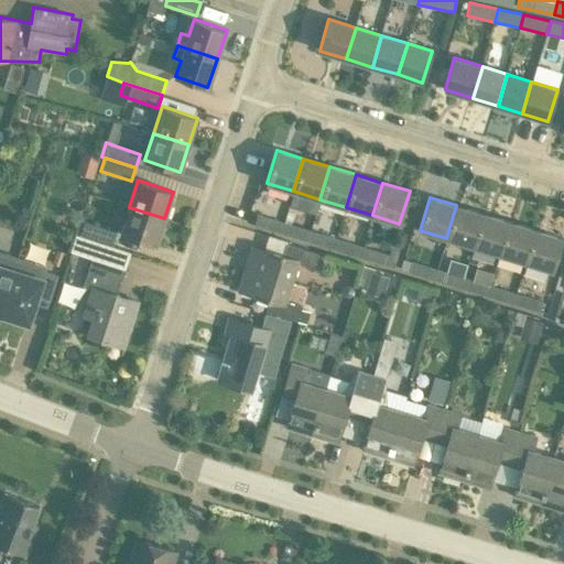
[(446,238),(473,246),(483,213),(456,205),(446,238)]
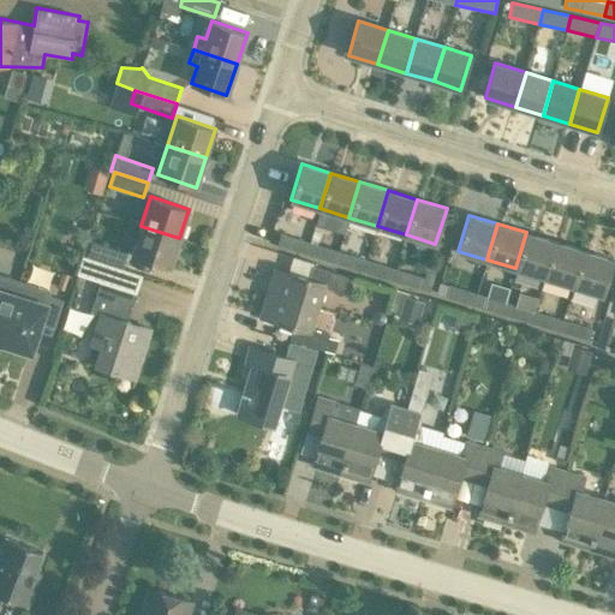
[(179,238),(141,226),(131,255),(169,268),(179,238)]
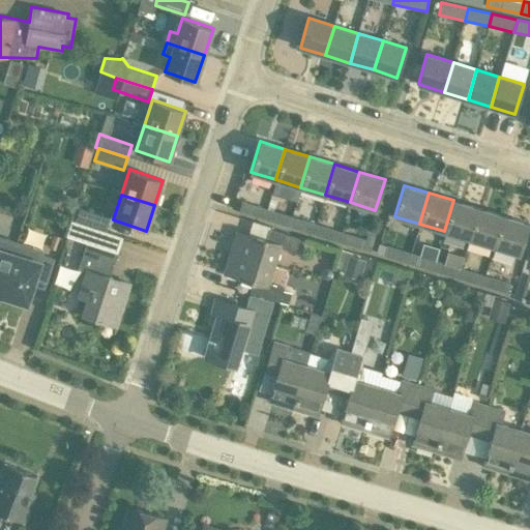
[(468,239),(478,208),(453,200),(444,231),(468,239)]
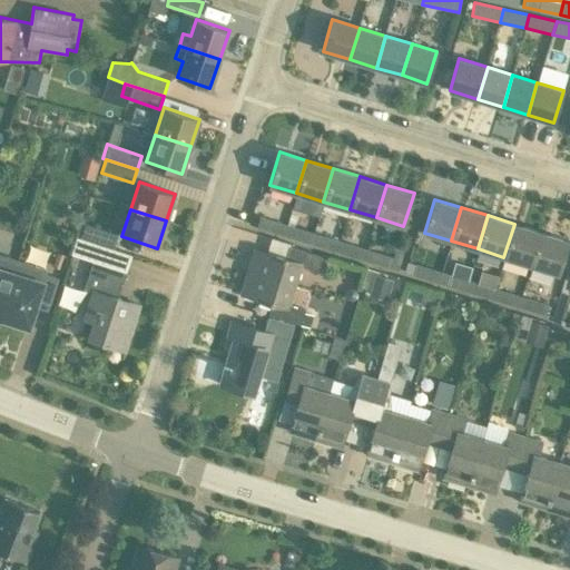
[(284,235),(287,224),(259,216),(256,226),(284,235)]
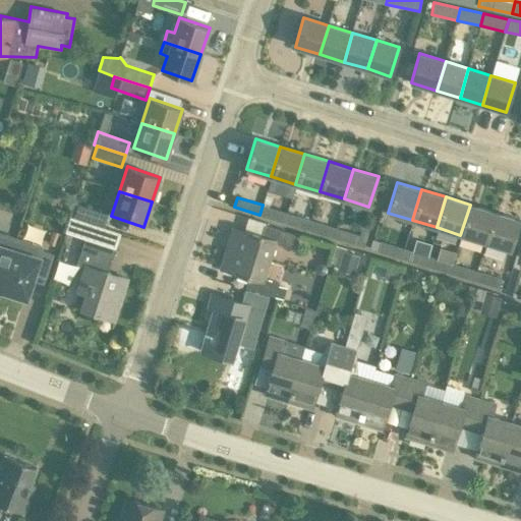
[(73,217),(104,227),(108,214),(77,204),(73,217)]
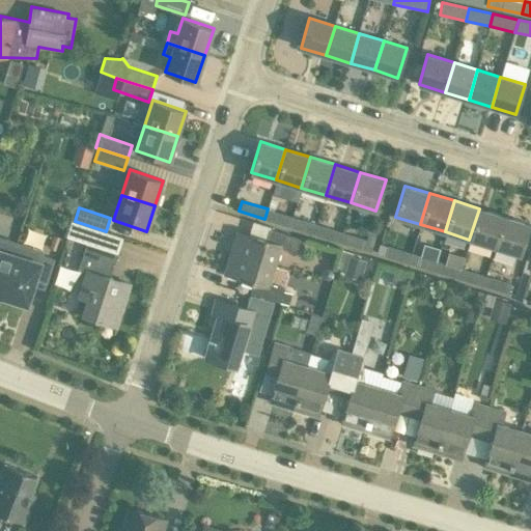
[(264,219),(288,226),(291,217),(268,208),(264,219)]
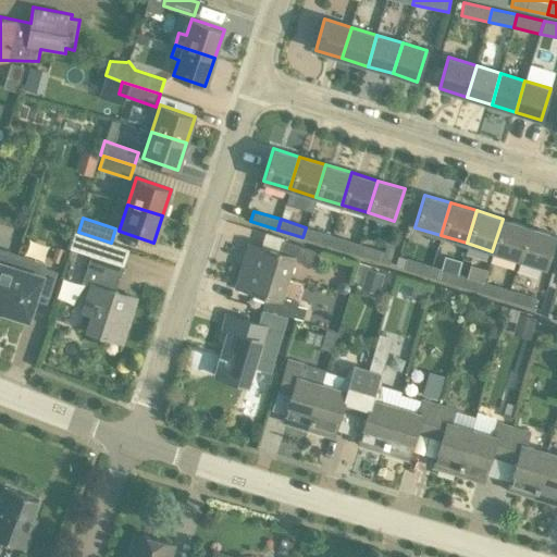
[(492,251),(518,259),(529,226),(503,219),(492,251)]
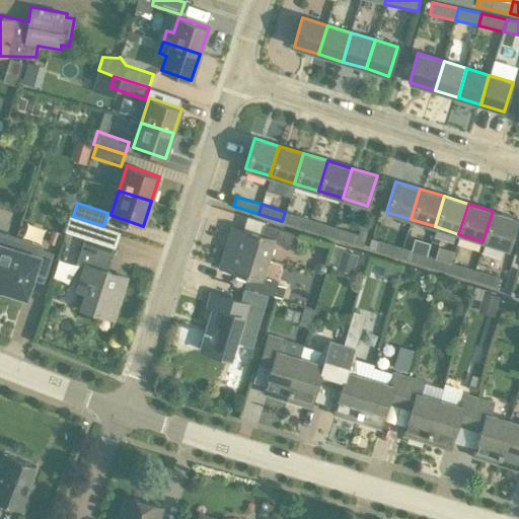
[(493,211),(483,241),(508,249),(517,219),(493,211)]
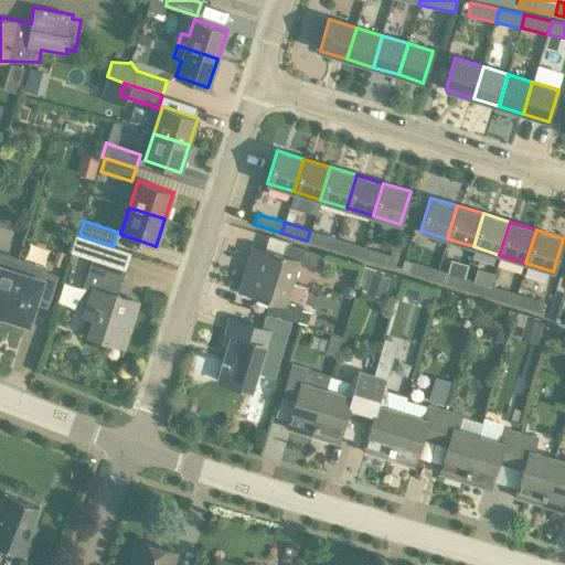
[(337,238),(310,231),(307,241),(333,248),(337,238)]
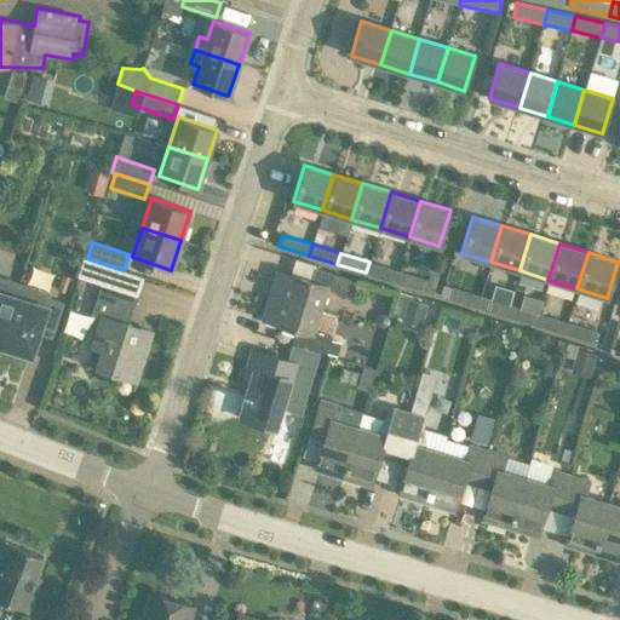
[(366,273),(395,282),(399,270),(369,262),(366,273)]
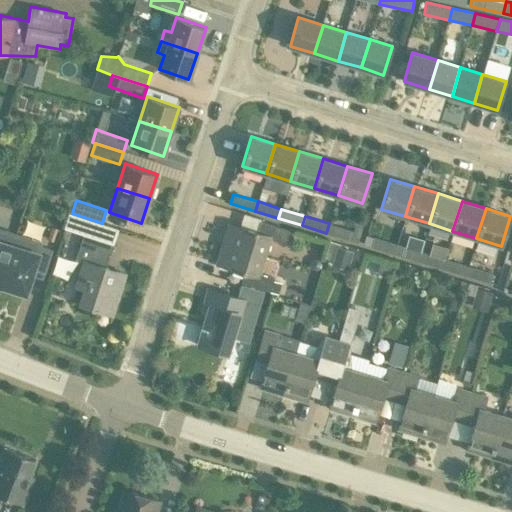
[(228,223),(222,243),(265,256),(271,239),(285,243),(289,230),(260,220),(258,231),(228,223)]
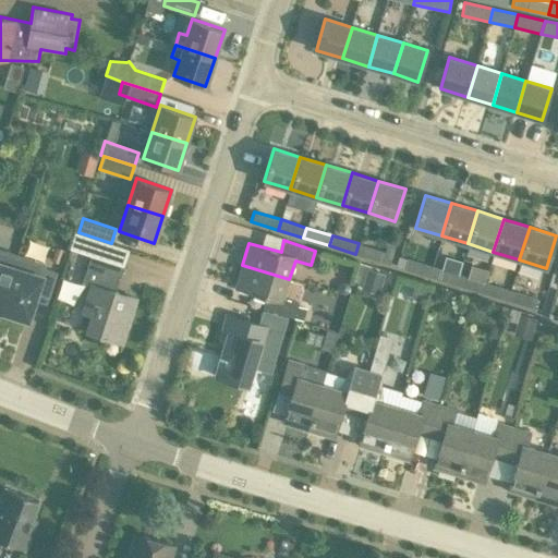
[(92,254),(83,281),(92,284),(83,311),(92,314),(86,331),(122,343),(136,298),(114,291),(124,265),(128,252),(96,241),(92,254)]
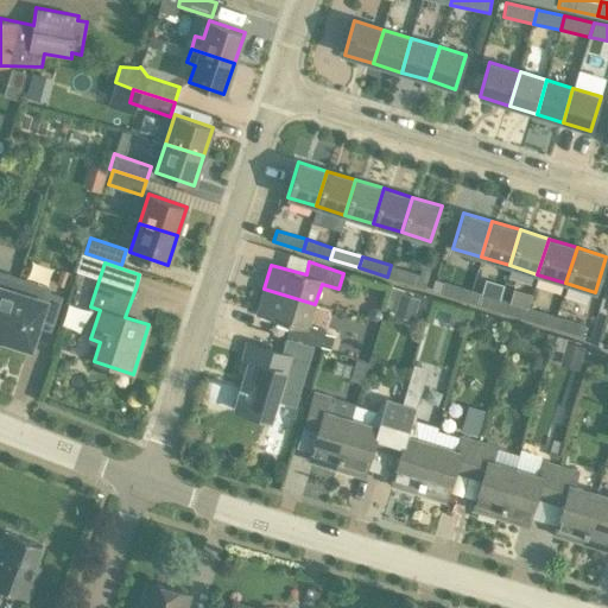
[(391,265),(387,277),(424,289),(428,277),(419,274),(391,265)]
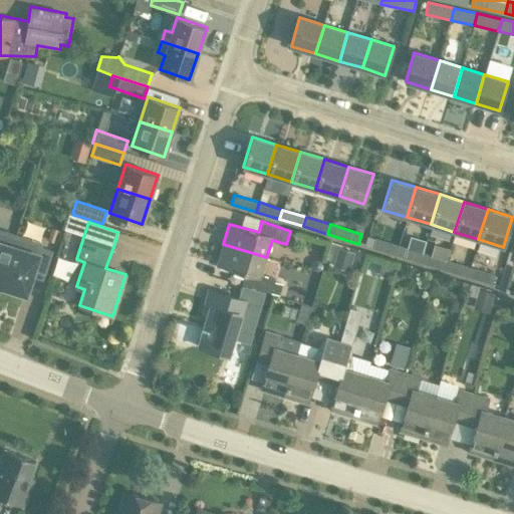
[(0,284),(16,235),(16,234),(0,229),(0,284)]
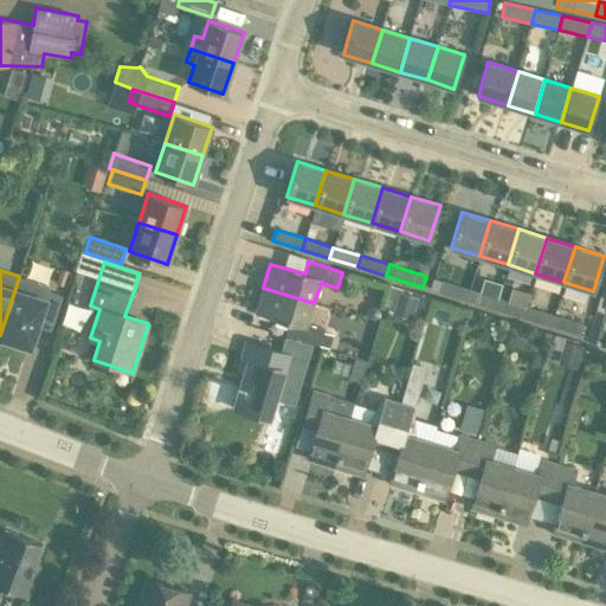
[(19,277),(0,335),(0,336),(30,347),(39,317),(52,322),(60,295),(49,290),(50,285),(19,276),(19,277)]
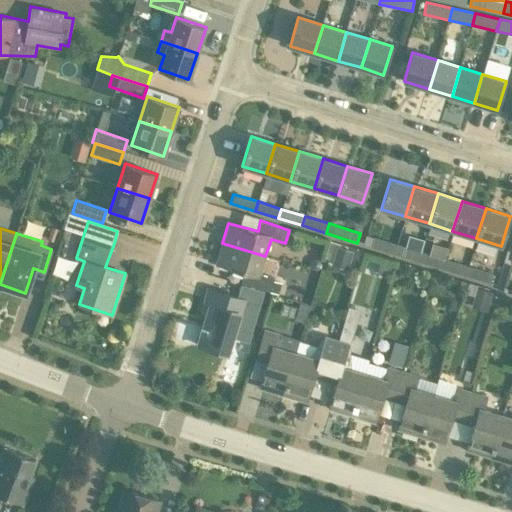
[(394,254),(397,244),(366,235),(363,244),(394,254)]
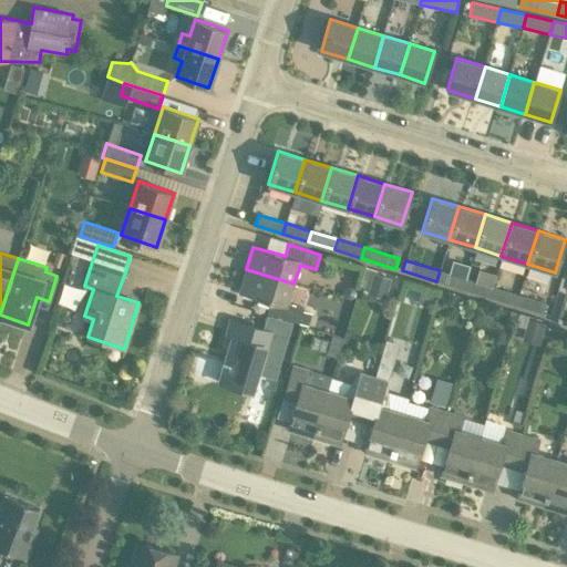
[(246,269),(239,291),(270,301),(267,312),(308,325),(310,313),(302,311),(303,308),(288,302),(294,284),(246,269)]
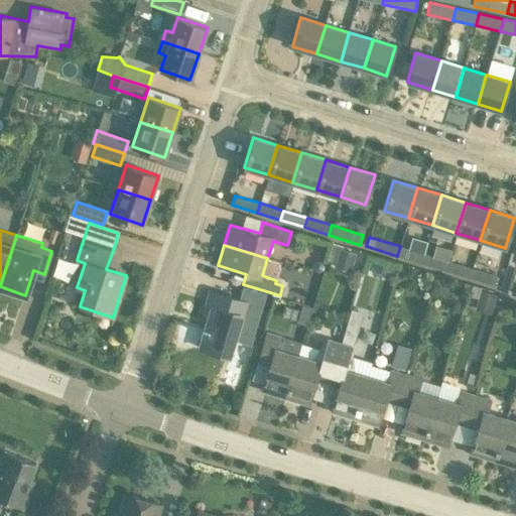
[(397,256),(421,263),(424,253),(400,246),(397,256)]
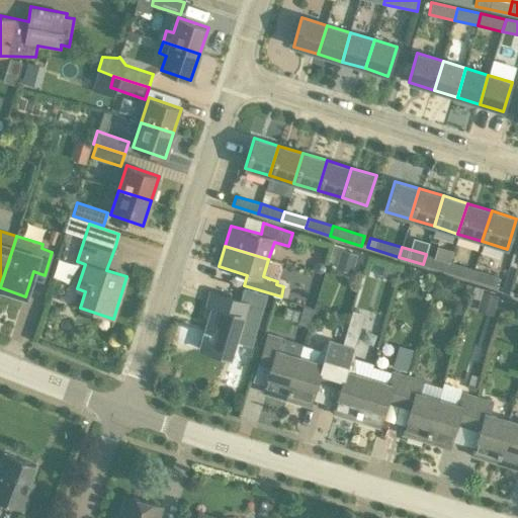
[(423,264),(446,271),(449,261),(426,254),(423,264)]
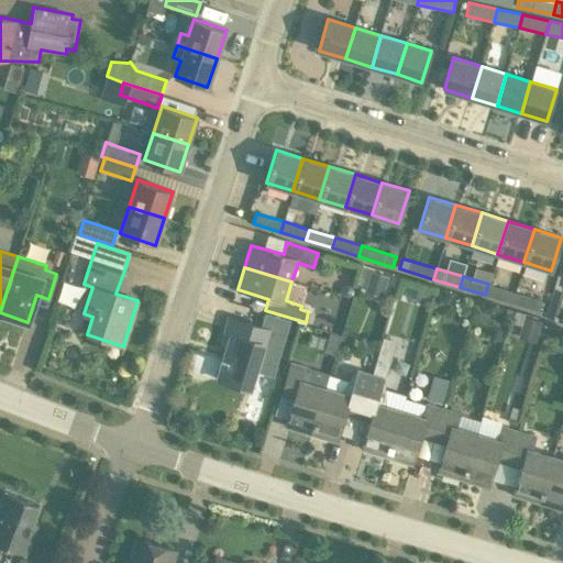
[(485,295),(512,302),(515,293),(488,284),(485,295)]
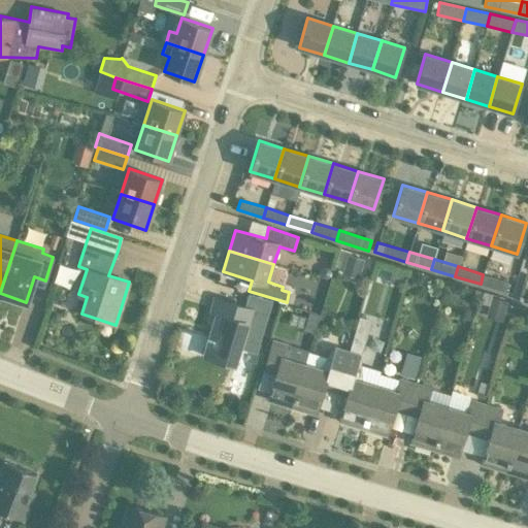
[(483,274),(481,284),(505,292),(507,282),(483,274)]
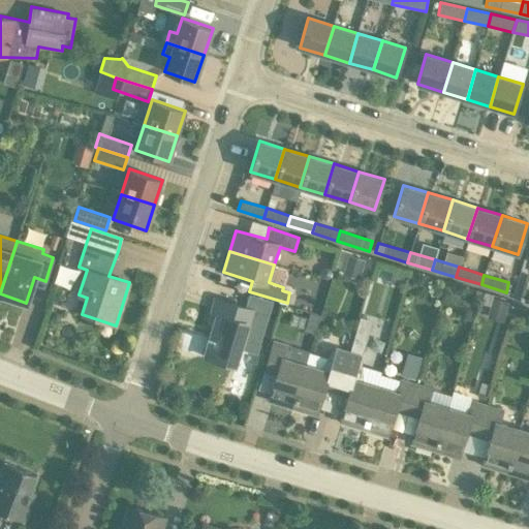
[(211,312),(216,314),(204,356),(236,367),(248,323),(254,325),(258,311),(215,298),(211,312)]
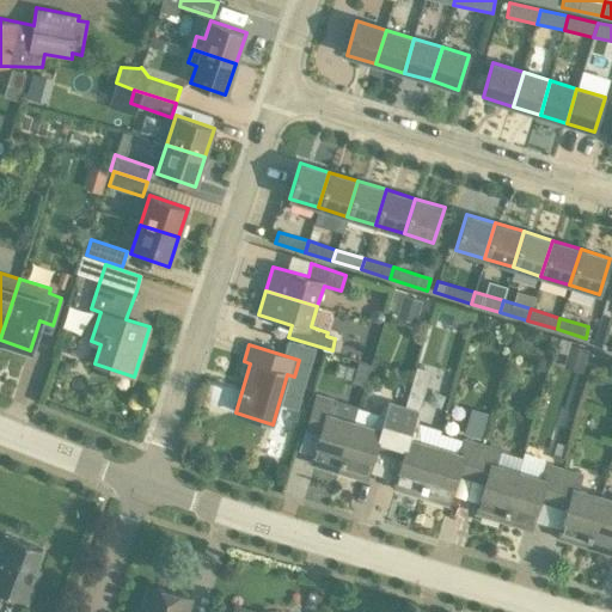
[(416,367),(404,405),(389,456),(402,459),(393,488),(421,496),(435,446),(418,441),(417,412),(429,371),(416,367)]
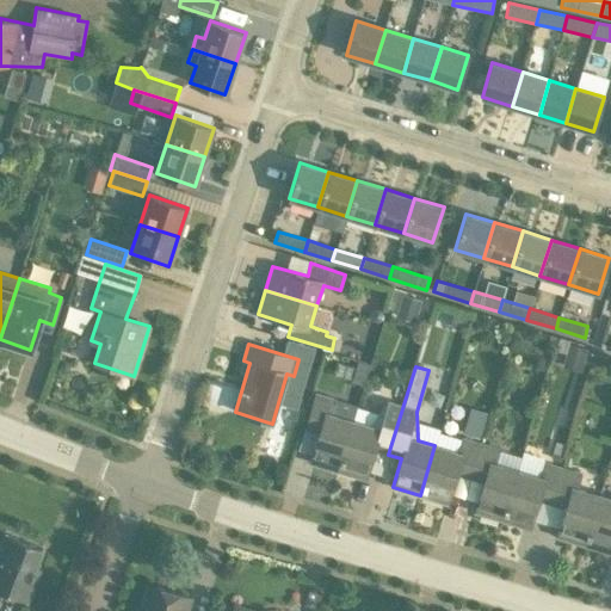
[(315,393),(303,430),(319,434),(310,462),(338,470),(353,420),(332,414),(337,397),(315,393)]
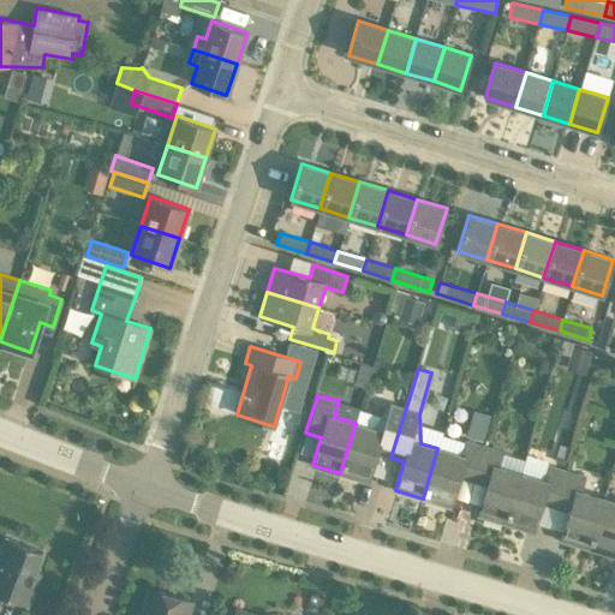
[(371,428),(356,423),(340,473),(368,482),(376,453),(390,458),(406,407),(392,404),(371,428)]
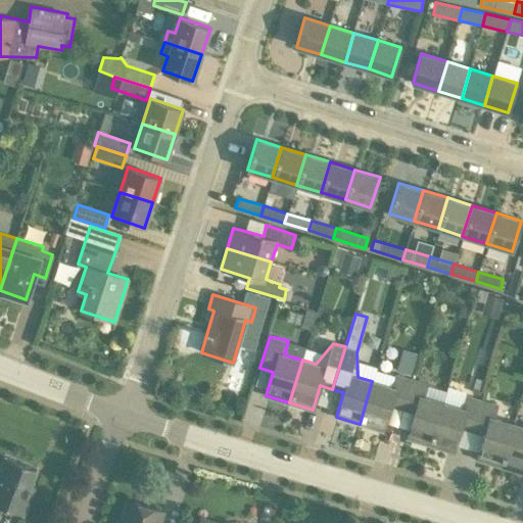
[(410,365),(414,352),(405,350),(400,363),(410,365)]
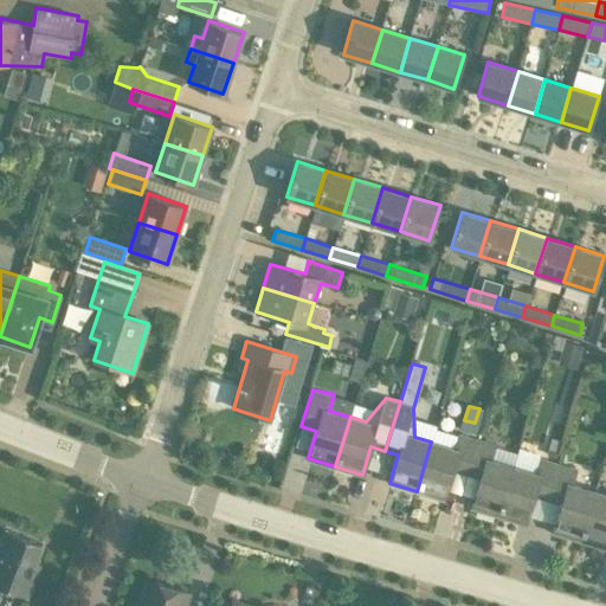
[(478,439),(481,429),(462,423),(455,449),(431,442),(417,491),(444,500),(452,471),(466,476),(478,439)]
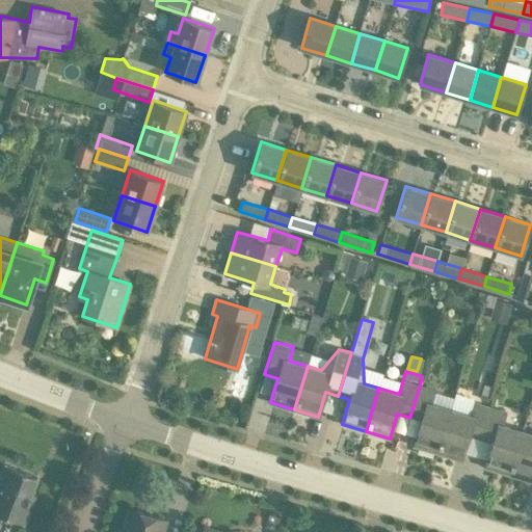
[(414,446),(437,452),(451,409),(431,404),(435,390),(420,386),(409,418),(421,421),(414,446)]
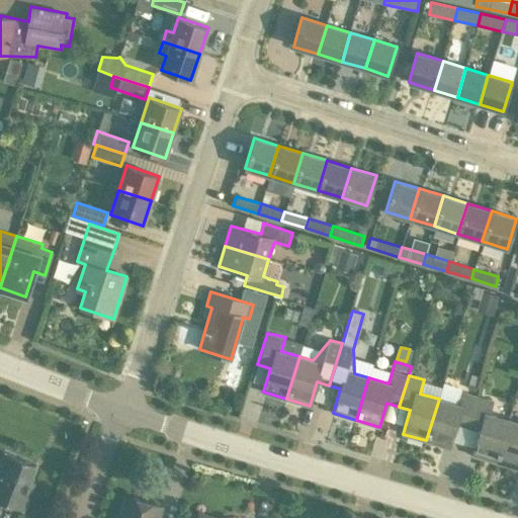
[(467,427),(477,397),(465,394),(461,406),(439,399),(426,440),(449,448),(456,424),(467,427)]
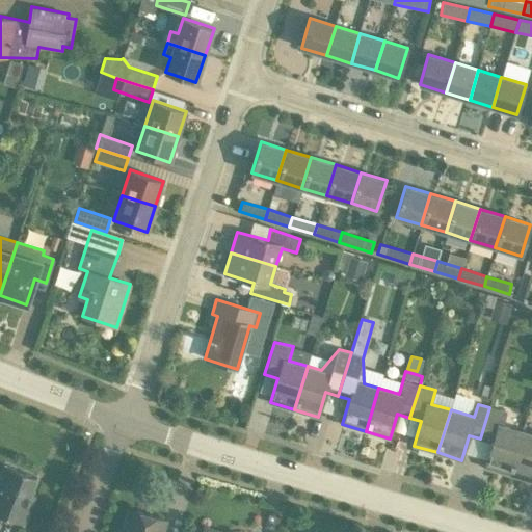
[(507,413),(489,407),(480,439),(493,443),(485,467),(509,475),(522,431),(503,425),(507,413)]
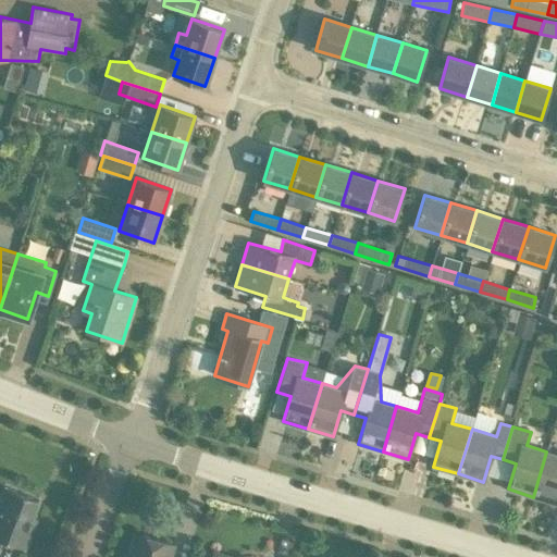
[(556,454),(546,452),(533,497),(556,504),(556,454)]
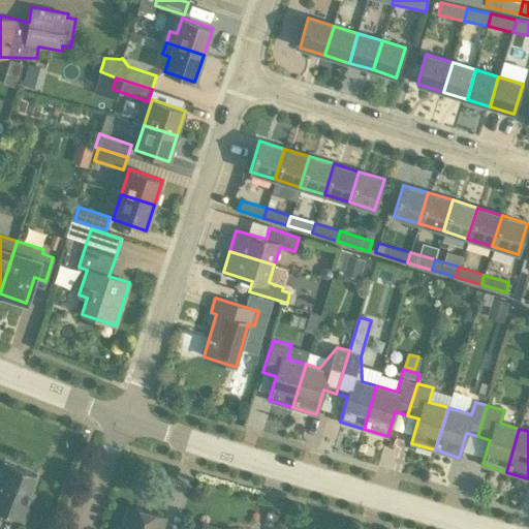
[(29,505),(25,503),(37,474),(5,462),(0,474),(0,518),(2,512),(23,521),(29,505)]
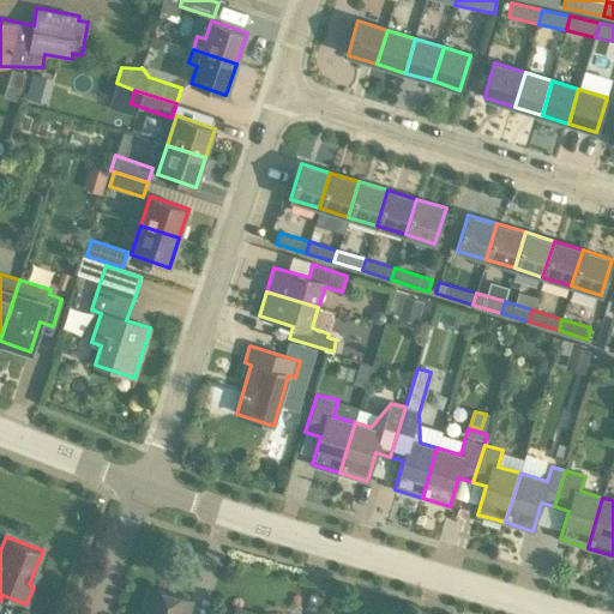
[(186,613),(191,601),(150,587),(140,613),(186,613)]
